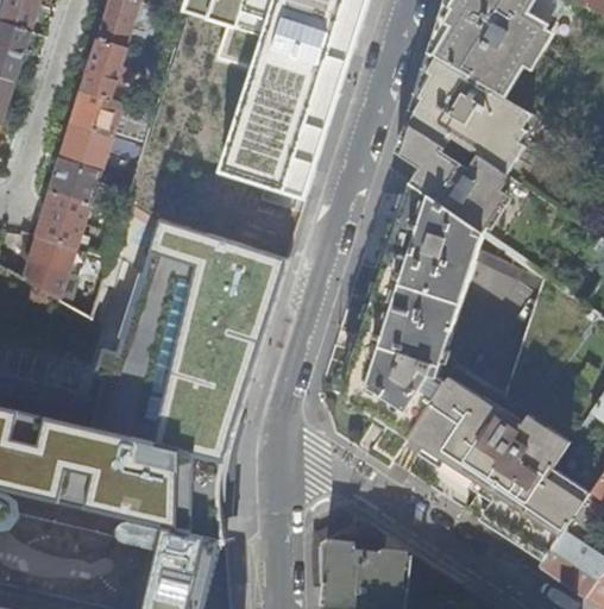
[(36,8),(38,0),(0,0),(0,8),(5,10),(0,24),(29,32),(36,8)]
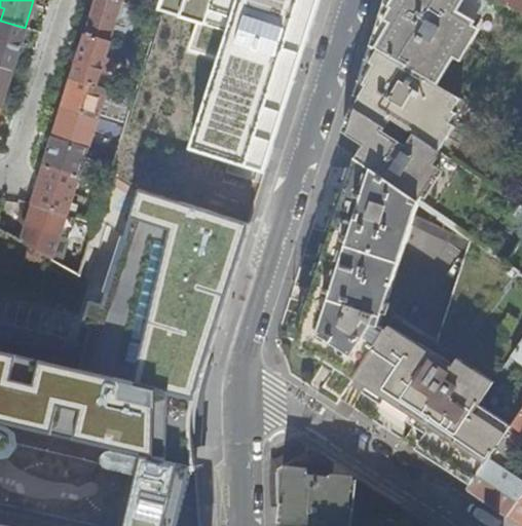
[(134,6),(123,3),(114,0),(97,0),(92,13),(86,35),(121,45),(134,6)]
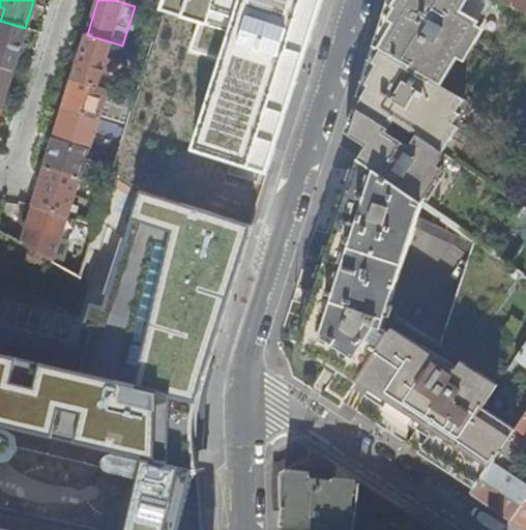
[(163,0),(159,9),(197,21),(188,49),(220,58),(209,90),(198,87),(179,147),(263,174),(264,170),(276,131),(305,40),(318,0),(163,0)]
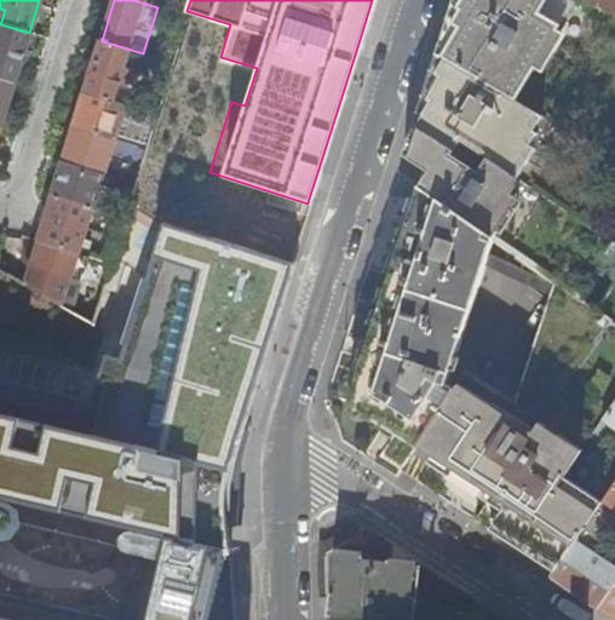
[(447,39),(438,52),(515,98),(558,24),(538,12),(544,0),(458,0),(453,9),(457,10),(448,24),(455,28),(448,39),(447,39)]
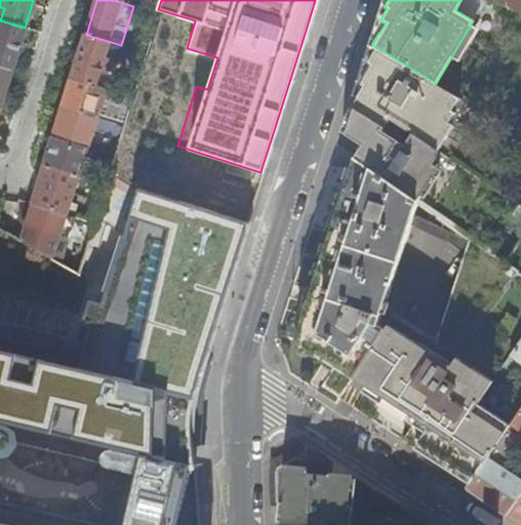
[(461,0),(455,10),(473,21),(475,23),(487,0),(461,0)]
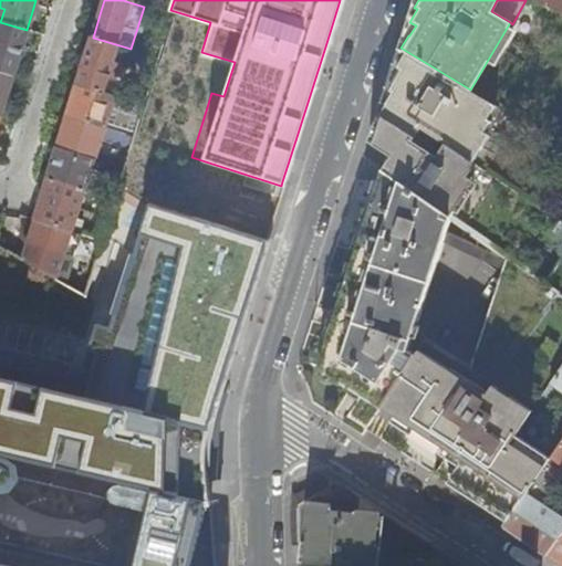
[(561,0),(533,0),(561,16),(561,0)]
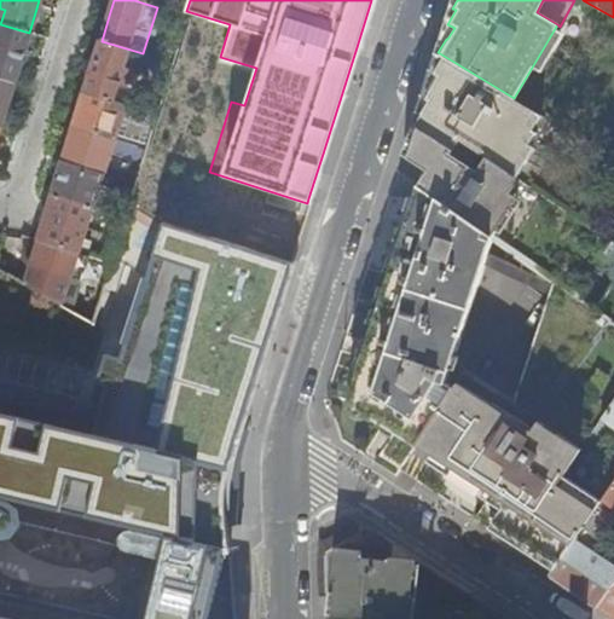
[(29,33),(0,24),(0,76),(13,81),(21,57),(29,33)]
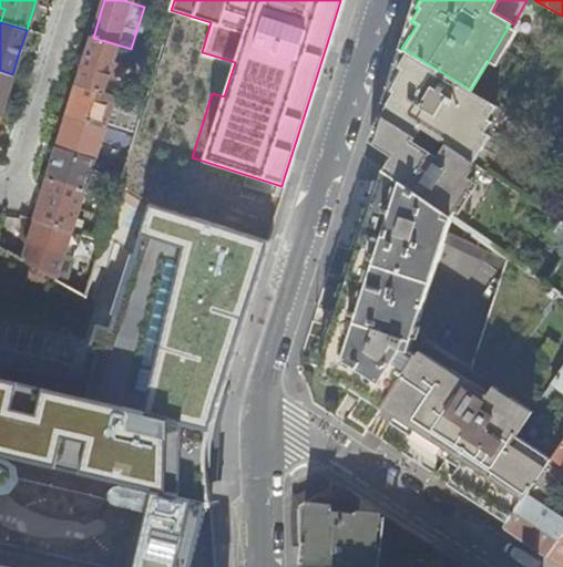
[(78,85),(121,98),(125,81),(116,78),(120,66),(129,69),(135,50),(131,49),(93,38),(88,54),(78,85)]
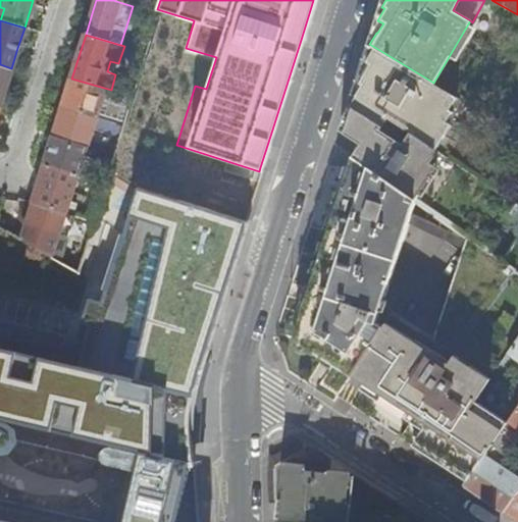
[(356,69),(348,95),(372,110),(395,124),(434,150),(434,151),(445,135),(441,132),(452,111),(445,107),(453,94),(433,83),(369,44),(365,41),(356,69)]
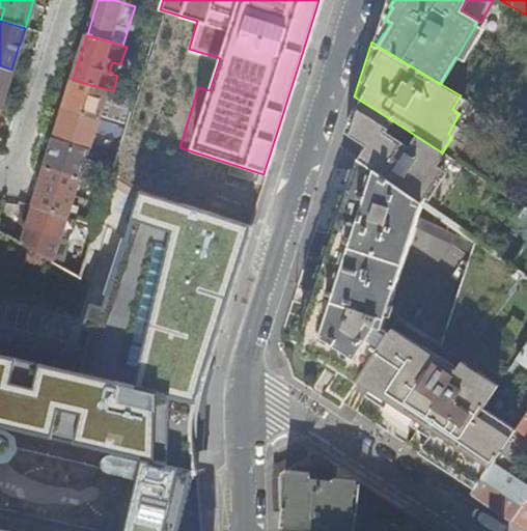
[(11,70),(0,65),(0,106),(5,88),(11,70)]
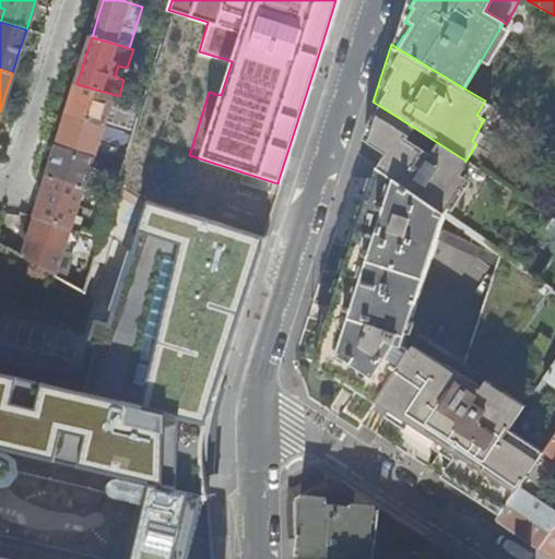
[(119,96),(77,84),(72,99),(67,115),(68,116),(99,125),(105,108),(114,110),(119,96)]
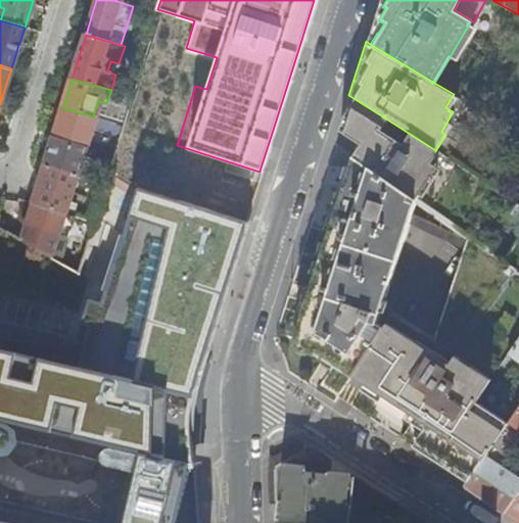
[(412,201),(432,167),(428,163),(433,156),(432,155),(435,150),(395,125),(387,137),(365,123),(373,110),(348,95),(341,116),(332,145),(350,155),(354,157),(354,158),(412,201)]
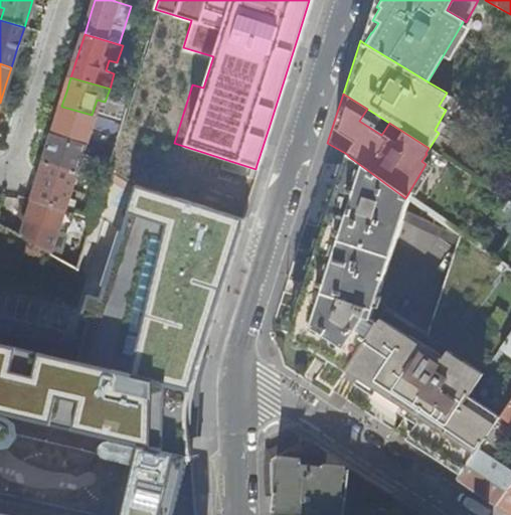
[(97,116),(92,115),(62,107),(58,120),(53,135),(88,144),(97,116)]
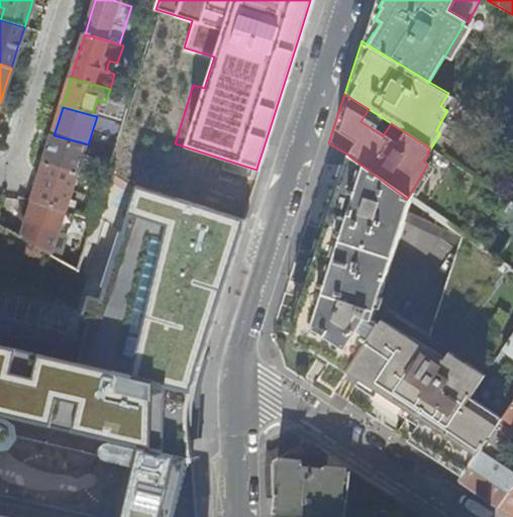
[(79,173),(88,144),(54,135),(50,146),(45,163),(79,173)]
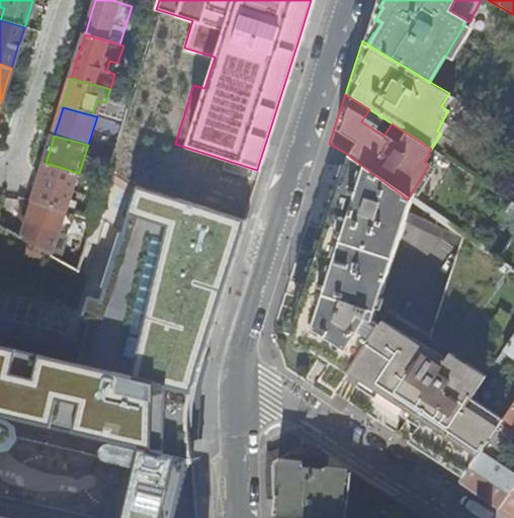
[(408,199),(350,157),(350,156),(347,154),(336,191),(321,239),(298,311),(290,337),(345,374),(346,372),(376,327),(370,322),(408,199)]
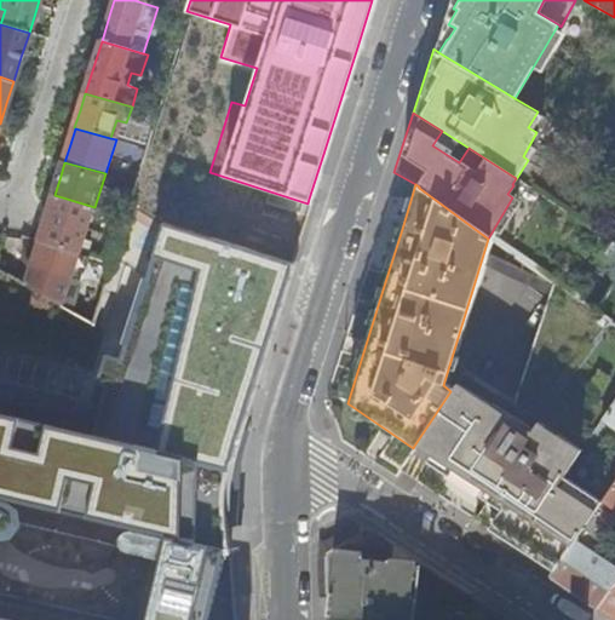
[(85,240),(95,207),(55,195),(49,214),(41,239),(80,252),(87,254),(91,242),(85,240)]
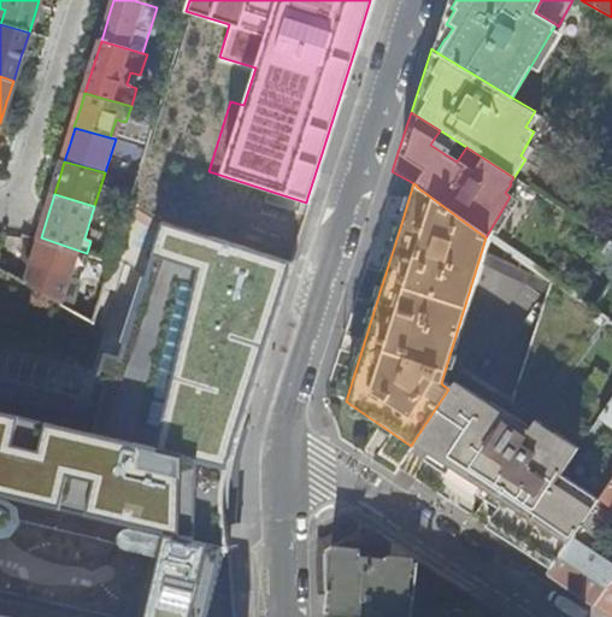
[(64,303),(80,251),(41,238),(35,256),(27,282),(64,303)]
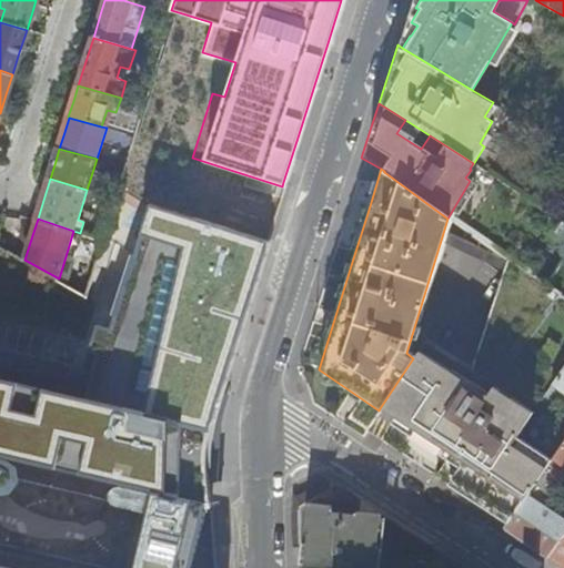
[(0,455),(106,482),(203,506),(208,507),(204,480),(203,468),(203,452),(205,434),(212,404),(252,279),(258,263),(142,226),(109,331),(97,327),(90,350),(155,371),(142,412),(0,378),(0,455)]
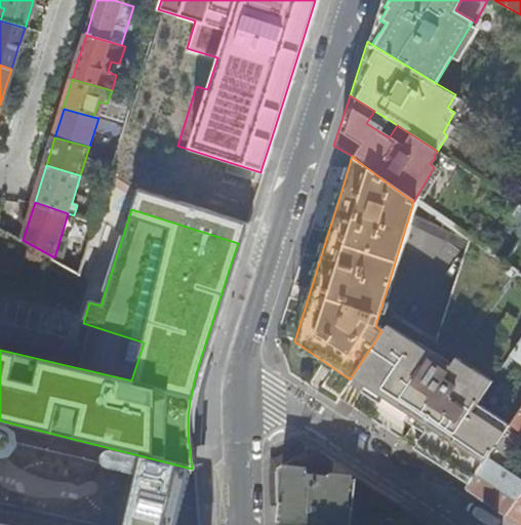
[(0,288),(41,311),(58,279),(0,246),(0,288)]
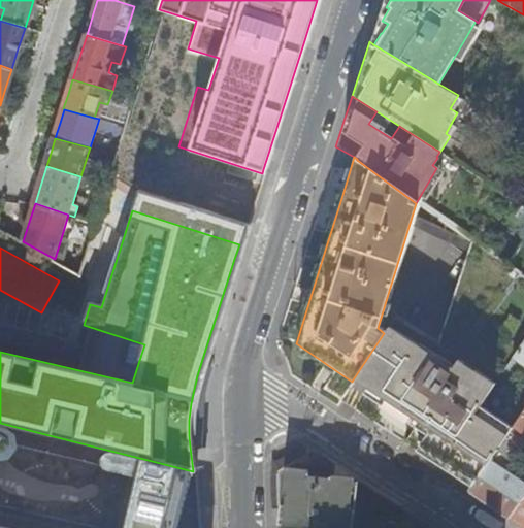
[(397,314),(384,333),(353,380),(361,385),(367,389),(364,394),(413,426),(401,442),(439,467),(470,487),(490,459),(512,427),(480,406),(496,384),(459,359),(459,357),(397,314)]
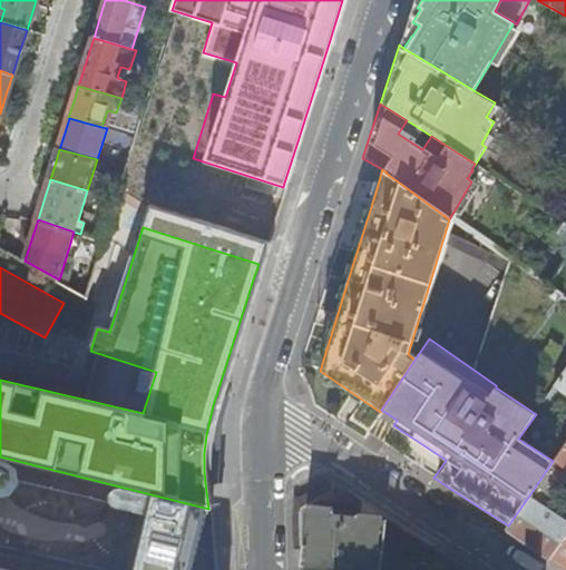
[(565,366),(540,401),(548,405),(559,391),(565,395),(565,366)]
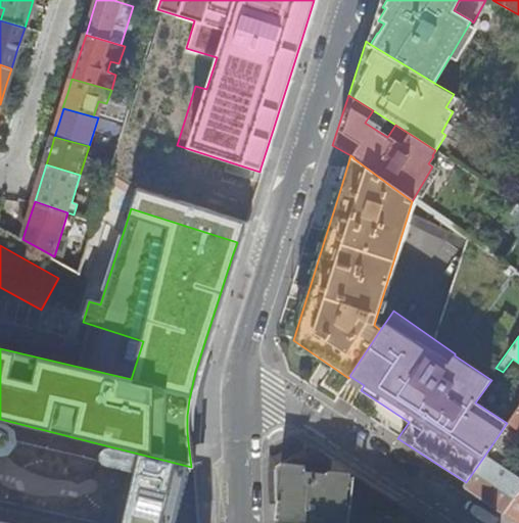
[(518,406),(507,423),(518,431),(518,406)]
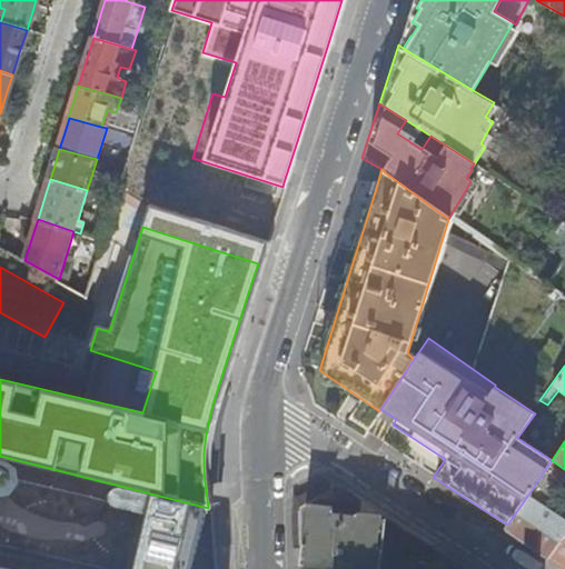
[(204,507),(106,482),(101,502),(129,509),(130,505),(146,509),(130,568),(189,568),(202,512),(204,507)]
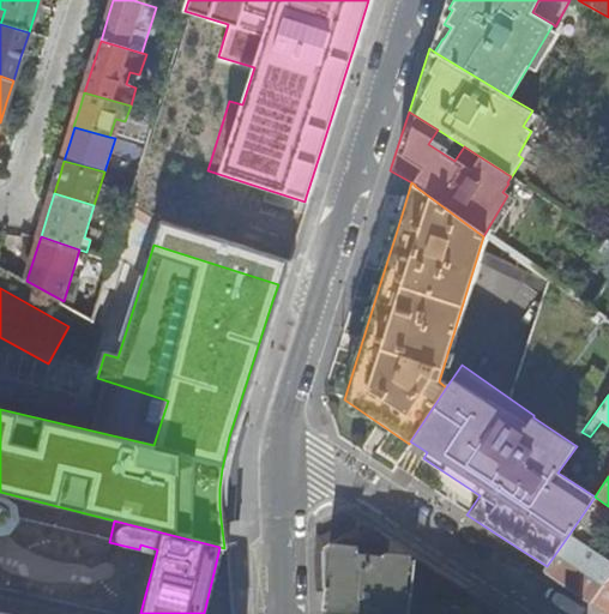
[(608,569),(608,559),(570,534),(547,566),(542,572),(562,585),(588,602),(608,569)]
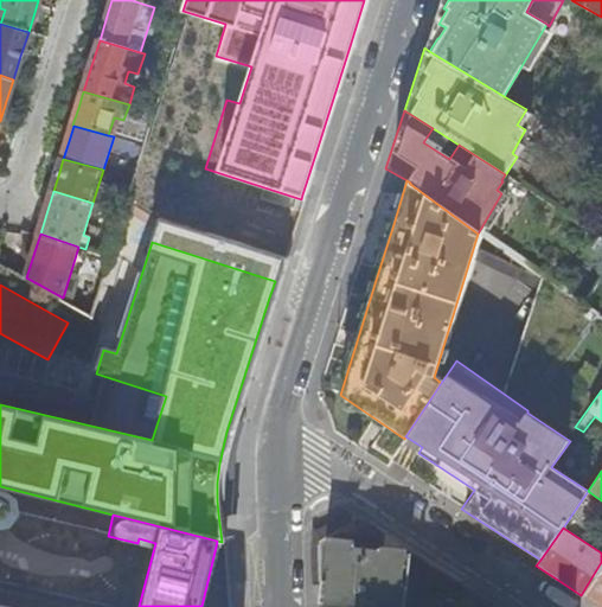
[(492,606),(463,588),(460,598),(426,594),(427,564),(403,549),(380,535),(337,530),(315,541),(316,568),(316,593),(316,606),(492,606)]
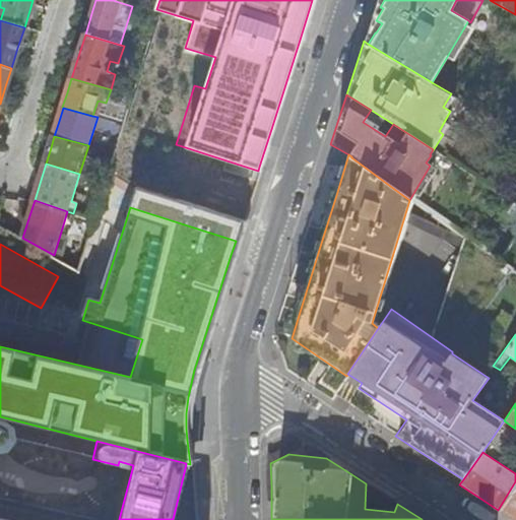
[(514,519),(515,519),(515,481),(498,510),(514,519)]
